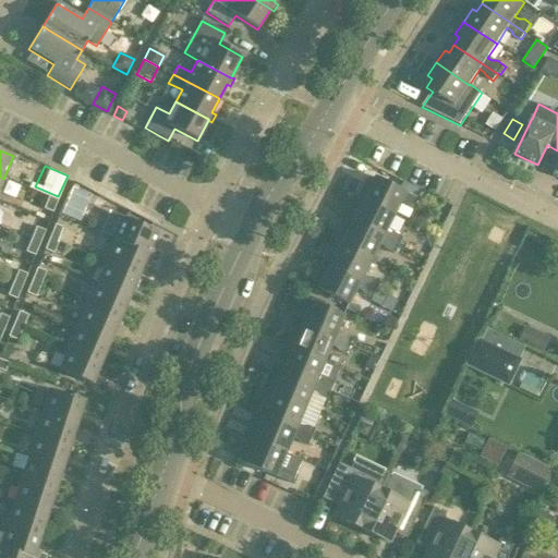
[(368,187),(364,184),(358,198),(393,217),(401,201),(405,203),(408,206),(416,210),(421,202),(374,178),(368,187)]
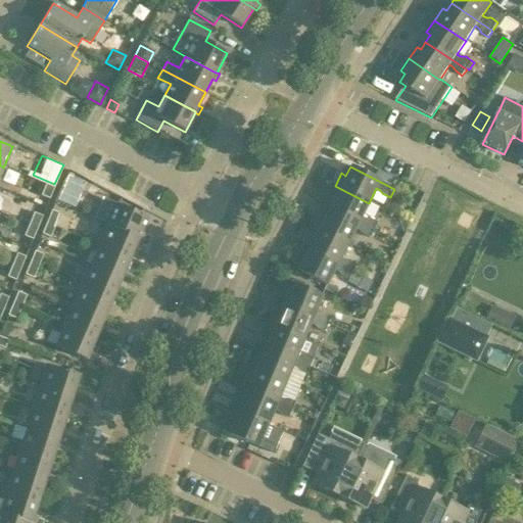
[(54,188),(46,185),(41,196),(49,200),(54,188)]
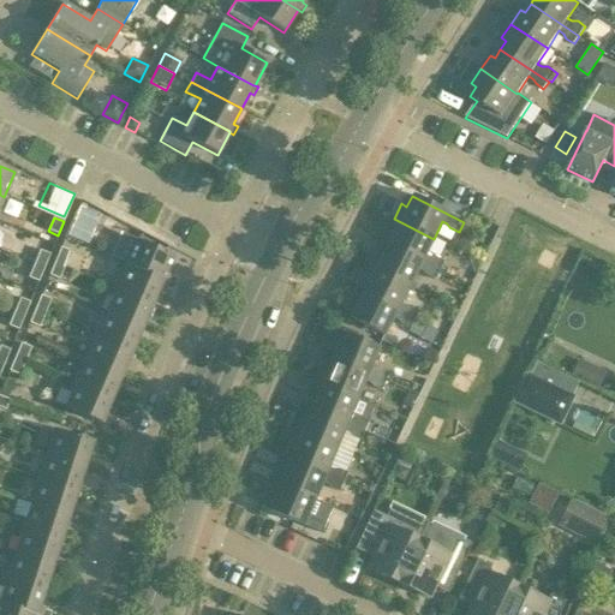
[(387,245),(439,272),(442,263),(434,258),(429,258),(424,256),(434,239),(394,219),(386,233),(392,237),(387,245)]
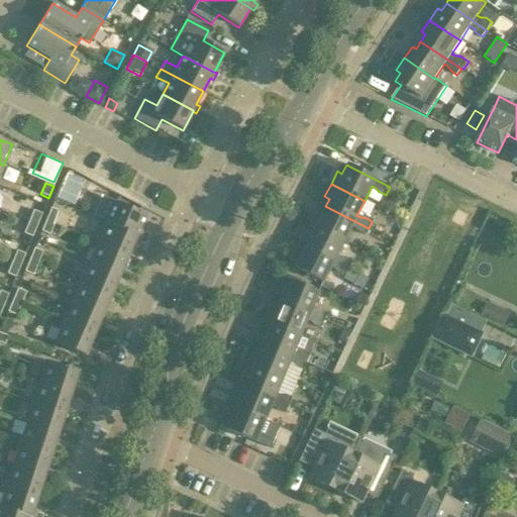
[(115,202),(106,223),(146,240),(148,235),(139,231),(145,216),(115,202)]
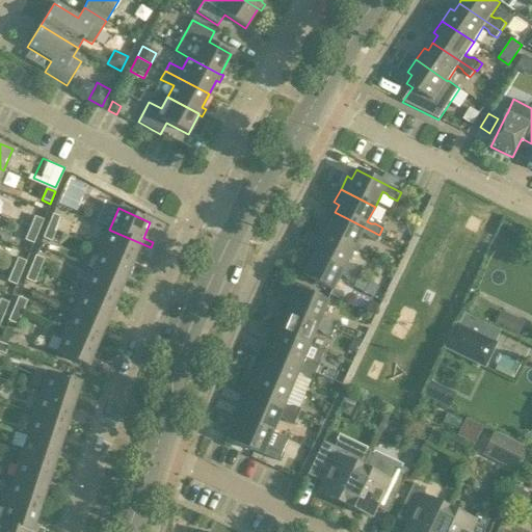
[(319,232),(353,248),(361,234),(365,236),(367,239),(375,243),(379,235),(335,212),(330,220),(326,218),(319,232)]
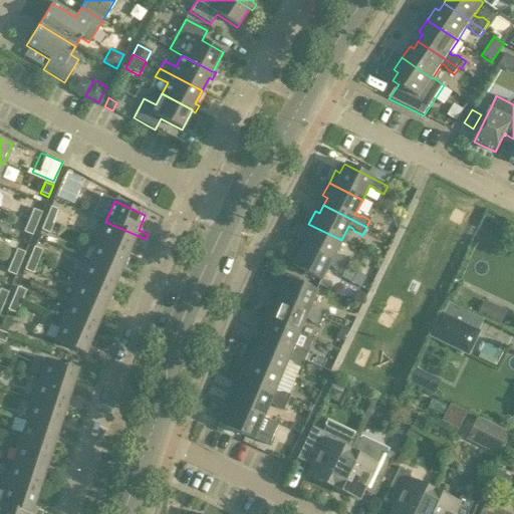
[(45,219),(53,223),(58,211),(50,208),(45,219)]
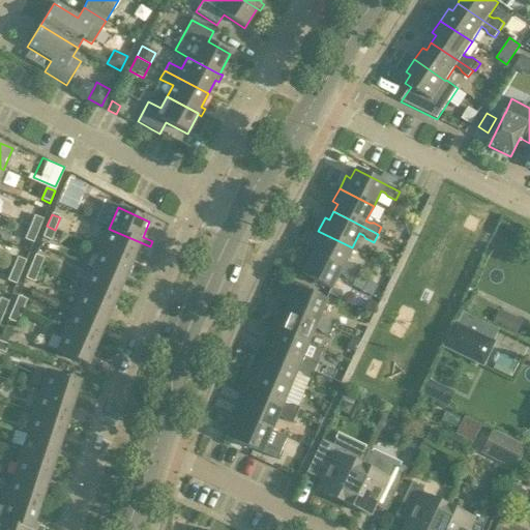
[(28,228),(37,232),(42,221),(33,216),(28,228)]
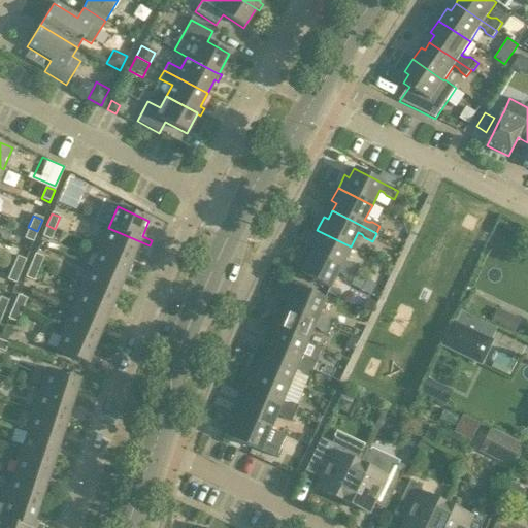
[(55,229),(46,225),(41,237),(50,241),(55,229)]
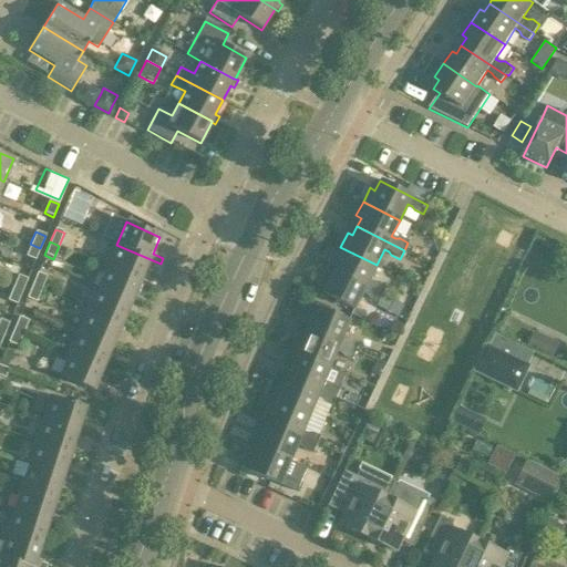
[(40,248),(30,244),(24,257),(34,261),(40,248)]
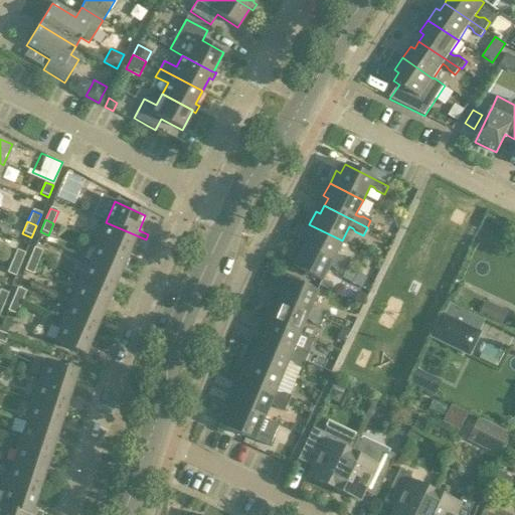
[(106,222),(97,242),(128,255),(134,240),(144,244),(146,239),(106,222)]
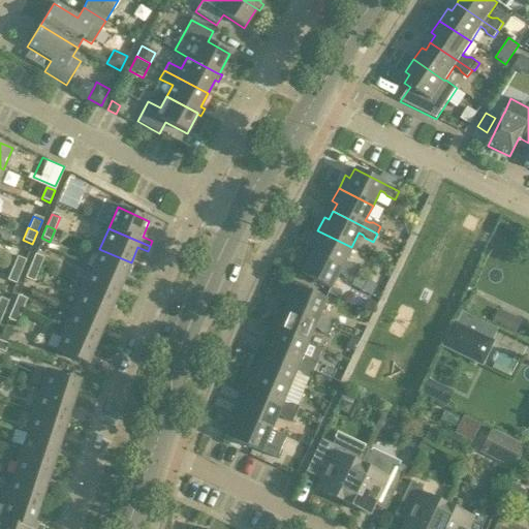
[(311,253),(355,276),(360,268),(351,263),(348,265),(344,262),(351,247),(317,230),(311,243),(315,245),(311,253)]
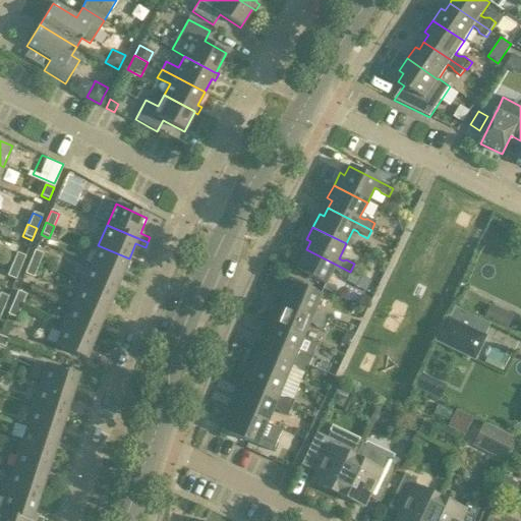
[(98,245),(90,265),(120,279),(129,258),(98,245)]
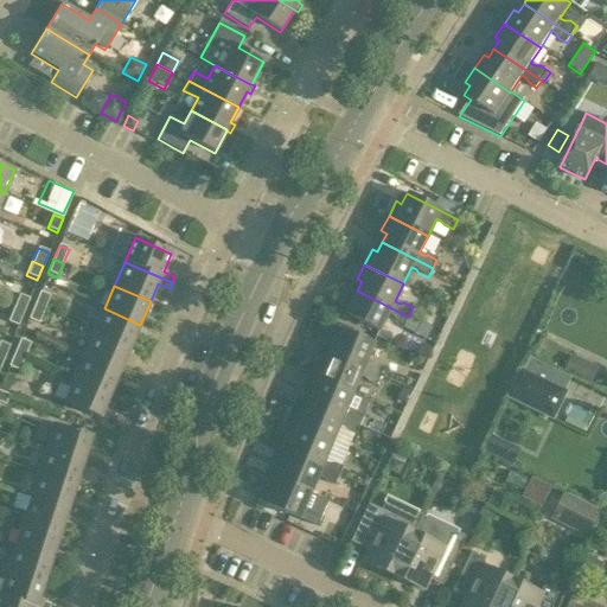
[(408,317),(357,291),(352,300),(347,298),(339,313),(378,333),(388,314),(393,317),(395,321),(403,326),(408,317)]
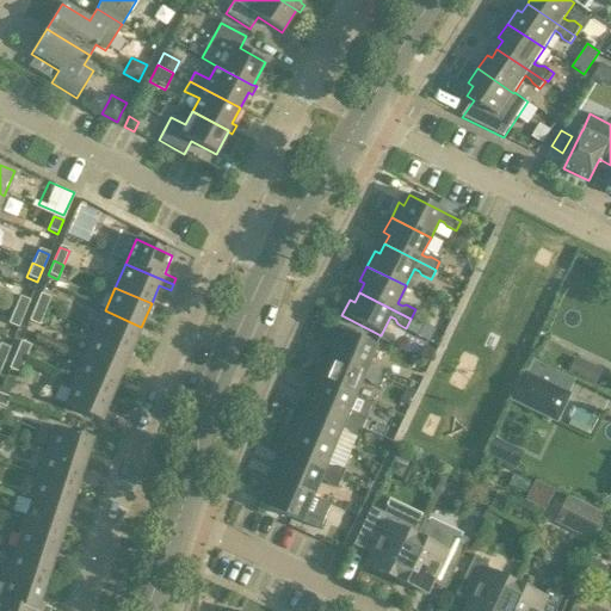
[(34,308),(43,313),(49,298),(39,295),(34,308)]
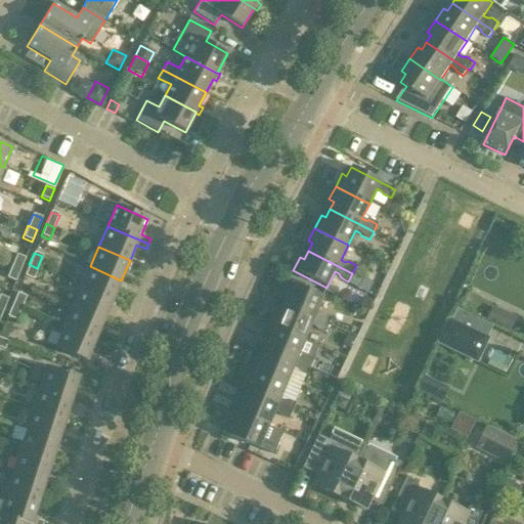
[(11,266),(19,270),(25,258),(15,255),(11,266)]
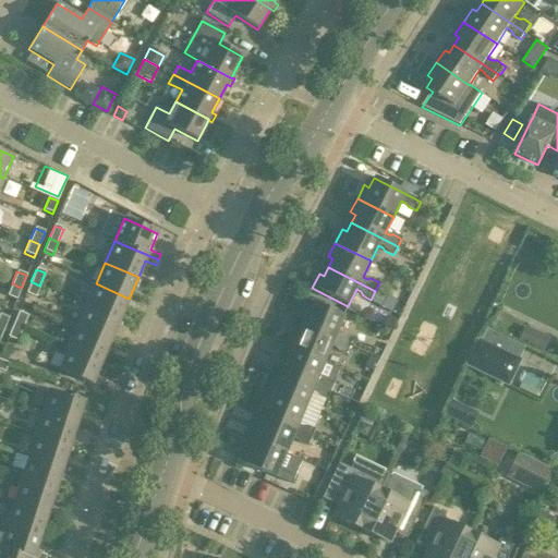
[(39,286),(31,281),(25,294),(35,298),(39,286)]
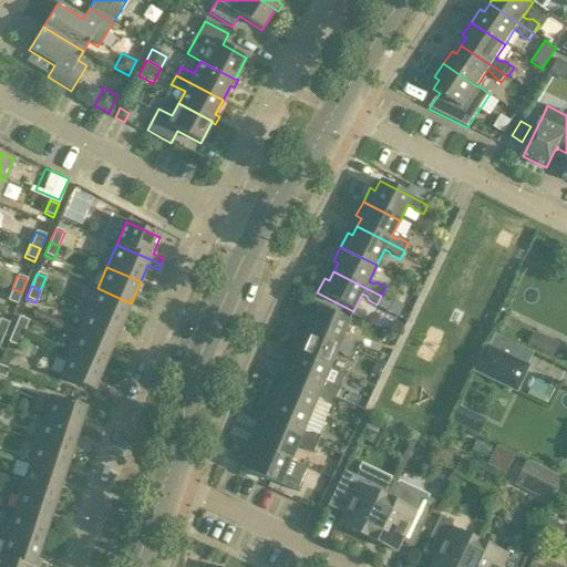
[(21,292),(12,288),(7,301),(16,305),(21,292)]
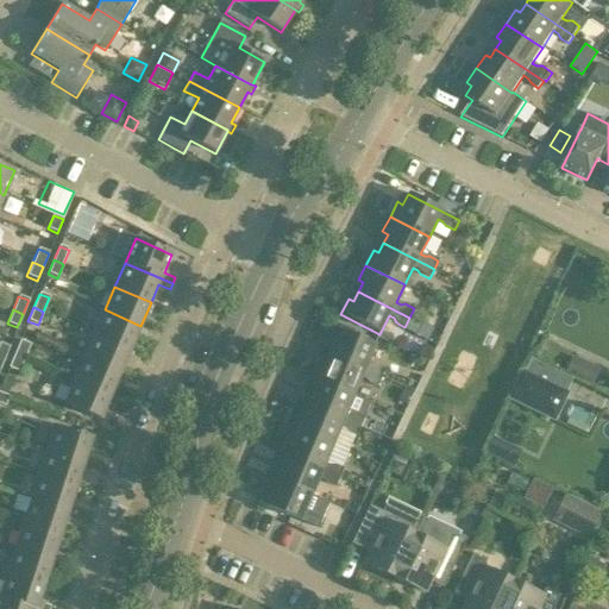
[(131,349),(140,326),(105,309),(94,333),(131,349)]
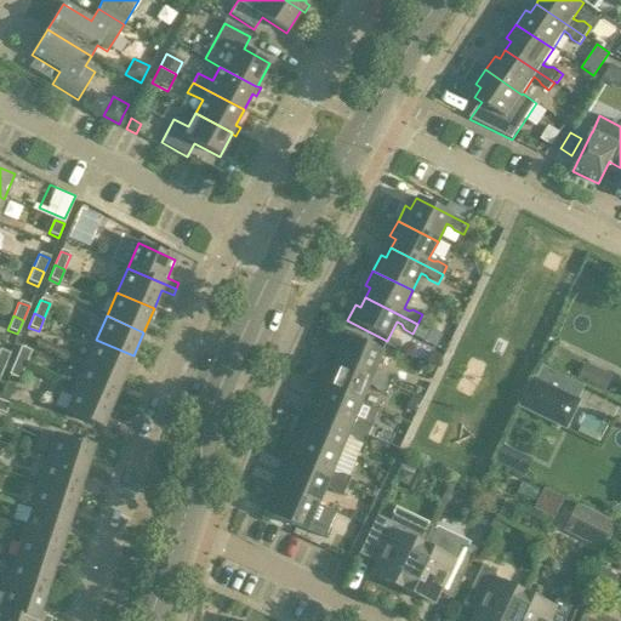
[(335,363),(388,386),(393,376),(383,372),(379,372),(374,371),(382,352),(341,335),(334,351),(339,353),(335,363)]
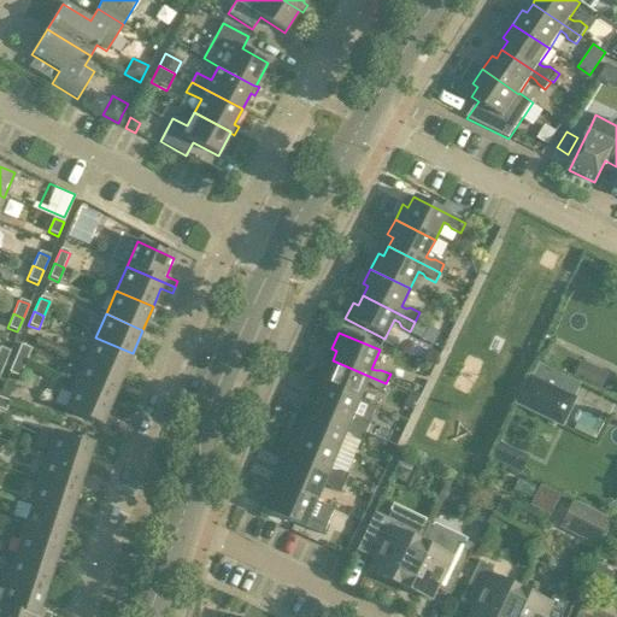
[(95,338),(86,362),(122,377),(133,353),(95,338)]
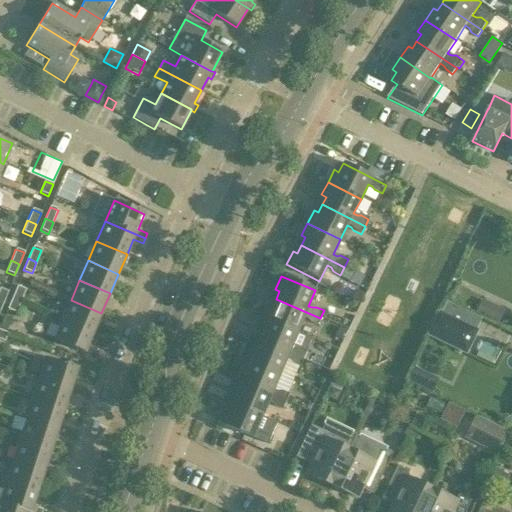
[(12,298),(20,302),(25,290),(16,287),(12,298)]
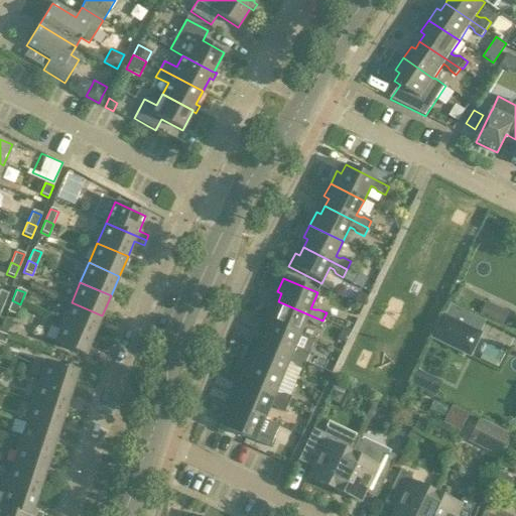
[(20,304),(12,300),(7,312),(16,315),(20,304)]
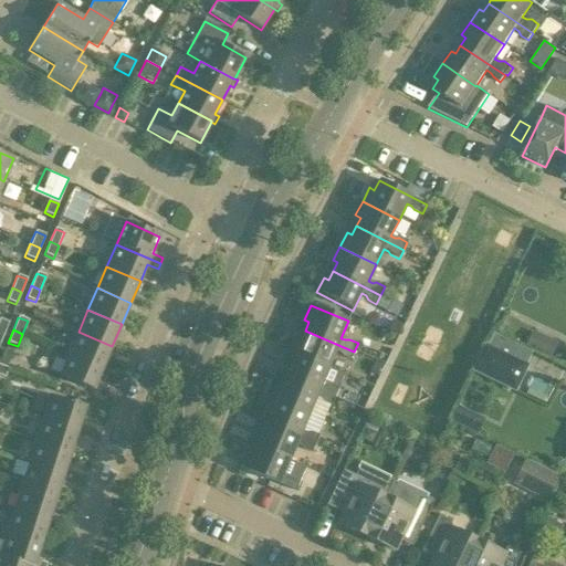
[(291,352),(328,368),(335,352),(339,353),(342,356),(350,360),(354,352),(305,331),(302,339),(296,337),(291,352)]
